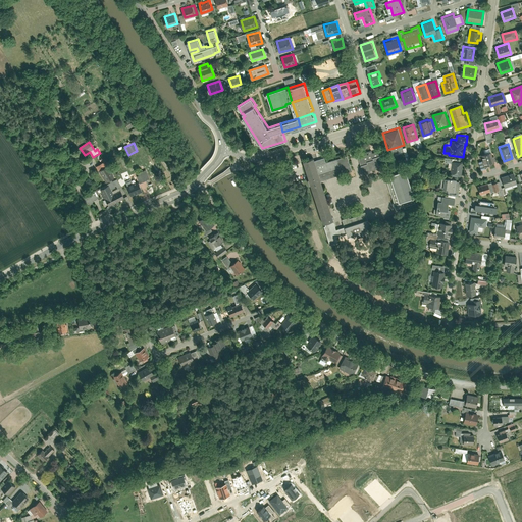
[(378,171),(376,164),(382,162),(378,149),(371,151),(371,149),(357,153),(363,175),(378,171)]
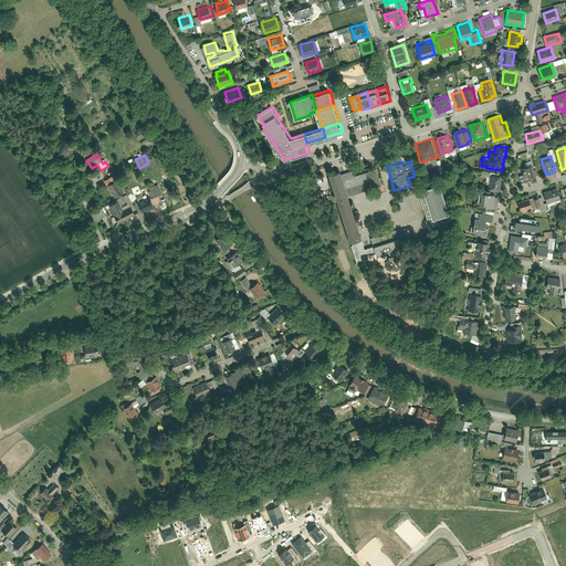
[(526,180),(536,177),(532,161),(521,165),(526,180)]
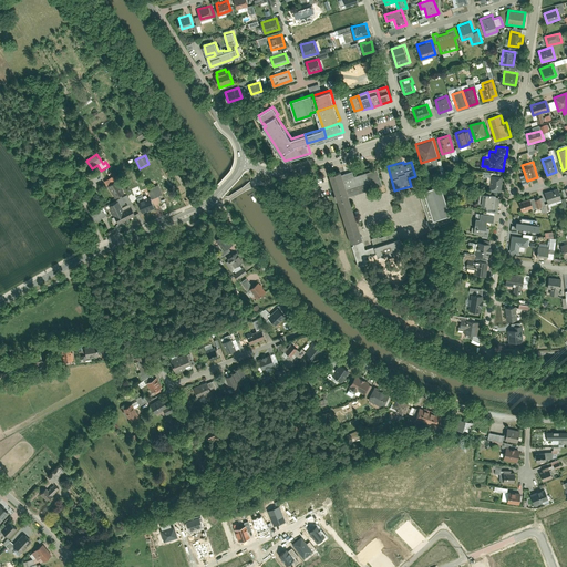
[(352,245),(360,268),(368,265),(364,257),(377,253),(374,246),(366,248),(362,239),(363,238),(350,196),(383,185),(378,168),(354,175),(352,169),(342,173),(341,168),(327,173),(350,243),(353,241),(353,245),(352,245)]
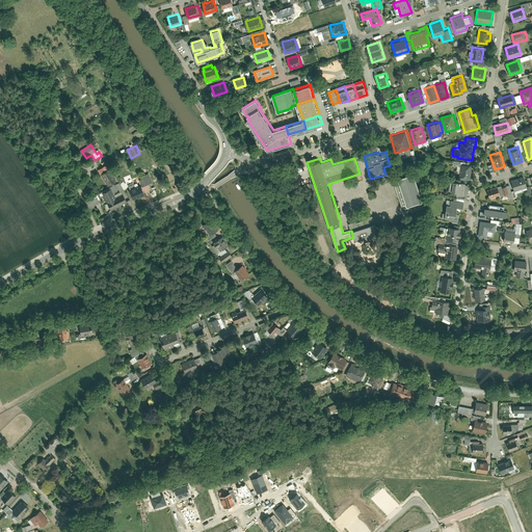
[(459,176),(471,177),(472,164),(460,163),(459,176)]
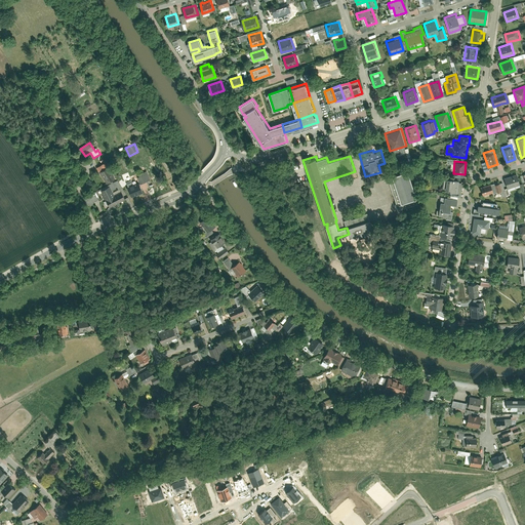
[(106,162),(96,168),(108,184),(116,177),(106,162)]
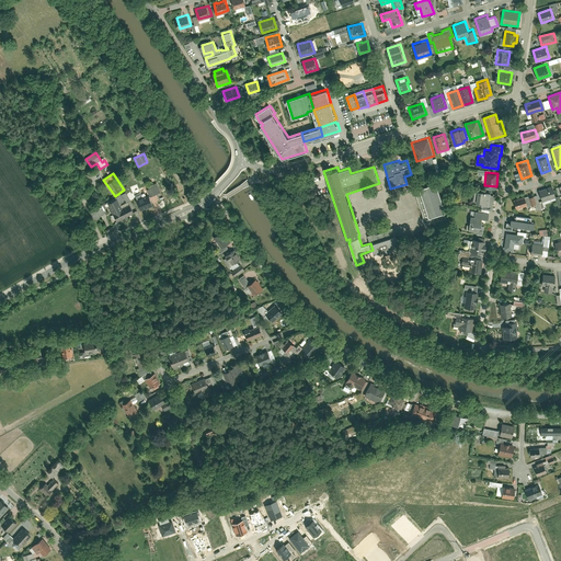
[(138,201),(141,209),(153,205),(150,196),(161,193),(157,183),(147,187),(149,195),(138,201)]
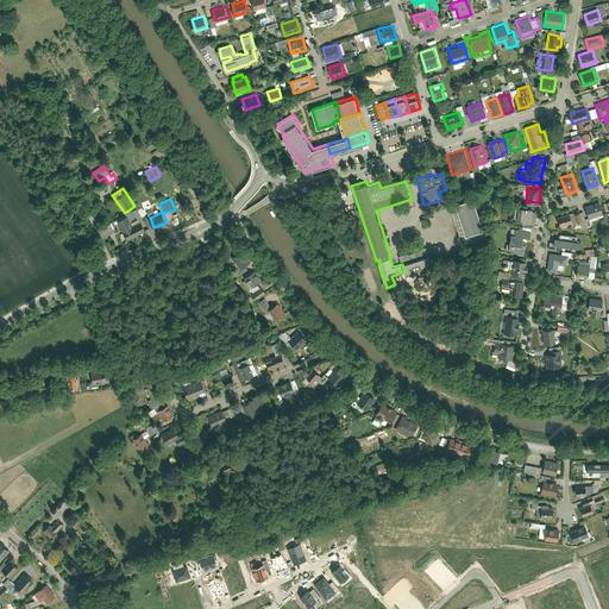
[(451,207),(463,245),(487,237),(475,199),(451,207)]
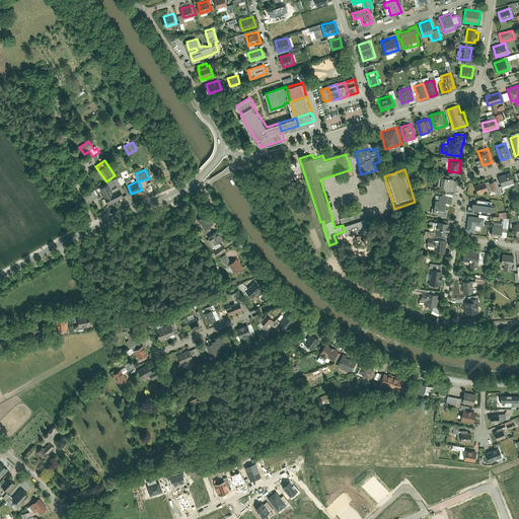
[(498,175),(501,187),(514,182),(511,171),(498,175)]
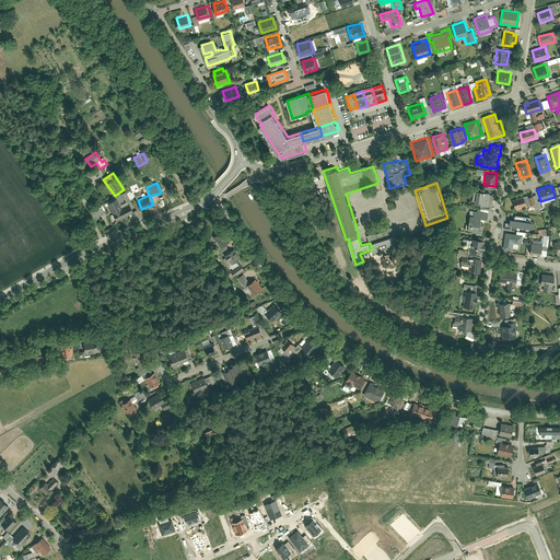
[(471,202),(481,203),(480,208),(489,209),(490,205),(492,205),(493,193),(489,193),(489,190),(474,188),(471,202)]
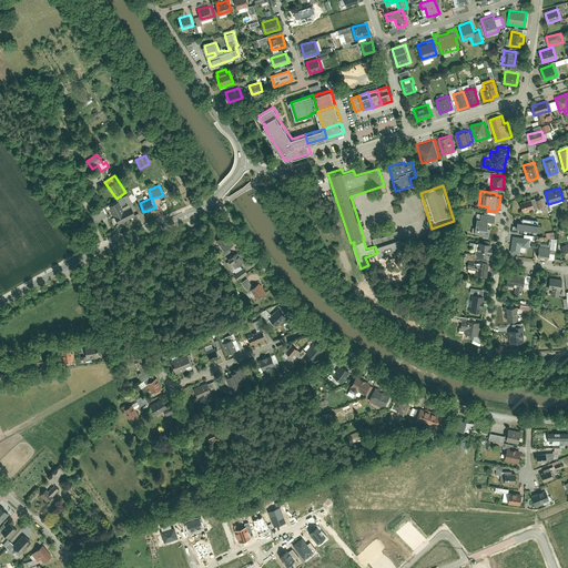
[(523,212),(534,209),(530,199),(519,202),(523,212)]
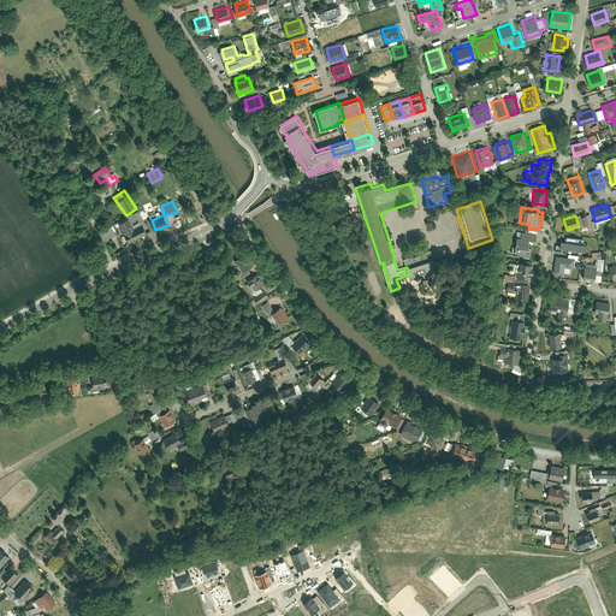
[(119,224),(130,244),(134,242),(142,237),(148,235),(142,224),(135,229),(129,219),(119,224)]
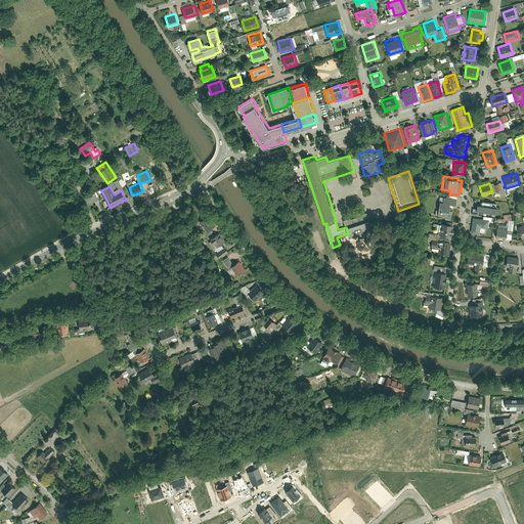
[(96,194),(91,197),(90,194),(84,198),(88,205),(98,199),(96,194)]
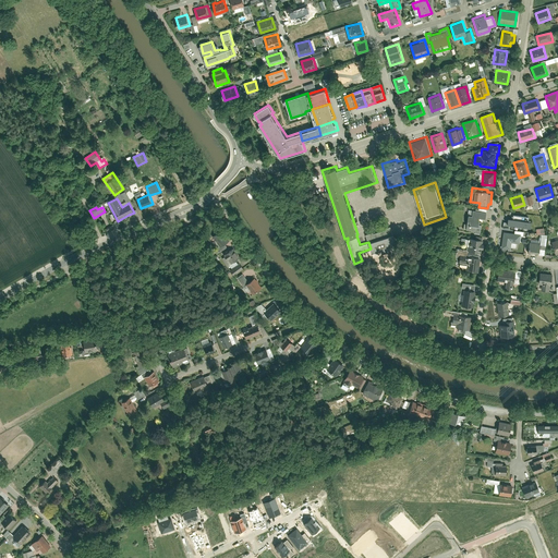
[(487,211),(470,209),(468,229),(476,230),(475,234),(482,235),(483,222),(480,222),(480,217),(487,218),(487,211)]
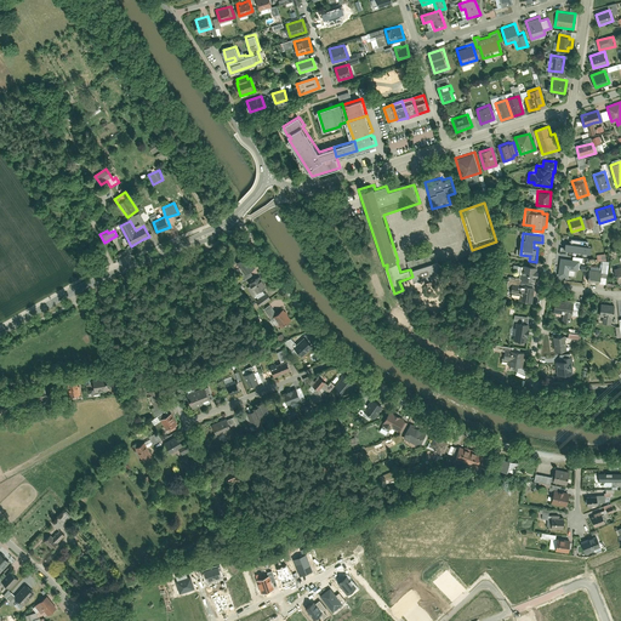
[(560,246),(559,254),(568,255),(568,250),(591,252),(591,246),(587,246),(588,241),(571,239),(571,244),(565,243),(564,246),(560,246)]
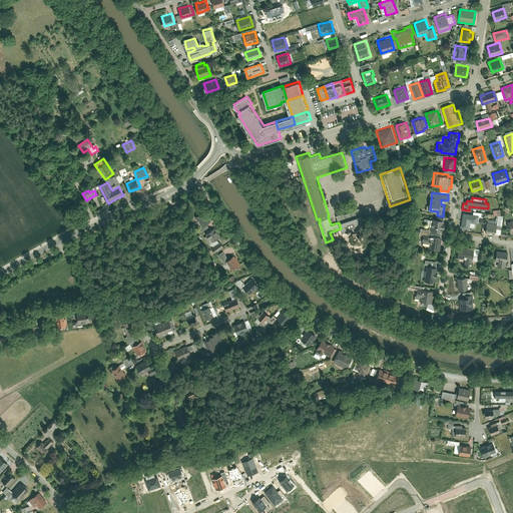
[(342,232),(351,229),(353,233),(359,231),(357,227),(364,225),(363,223),(365,222),(362,215),(359,215),(357,207),(352,209),(353,210),(344,213),(344,212),(340,213),(342,221),(339,222),(341,228),(342,232)]
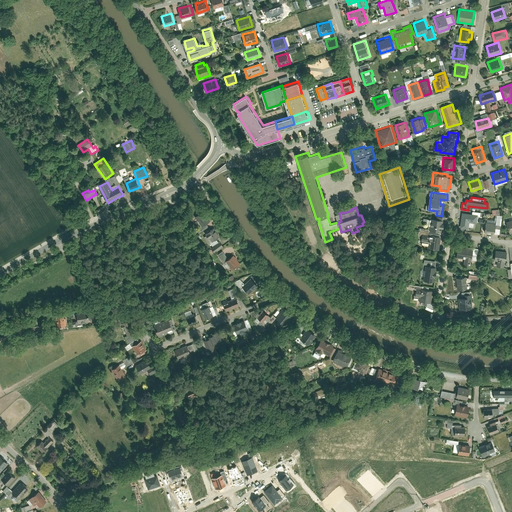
[(204,212),(195,217),(202,228),(210,223),(204,212)]
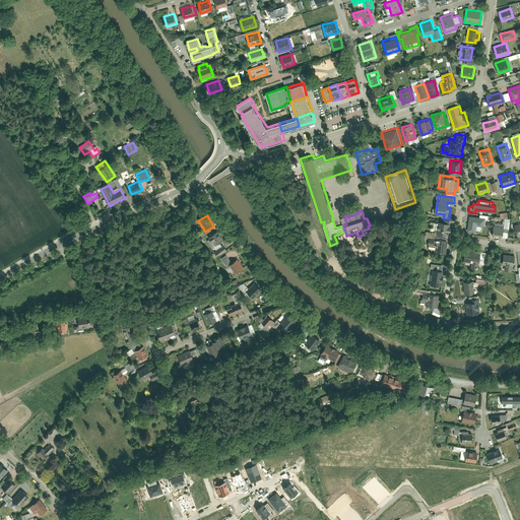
[(476,231),(477,225),(484,226),(485,218),(469,215),(467,230),(476,231)]
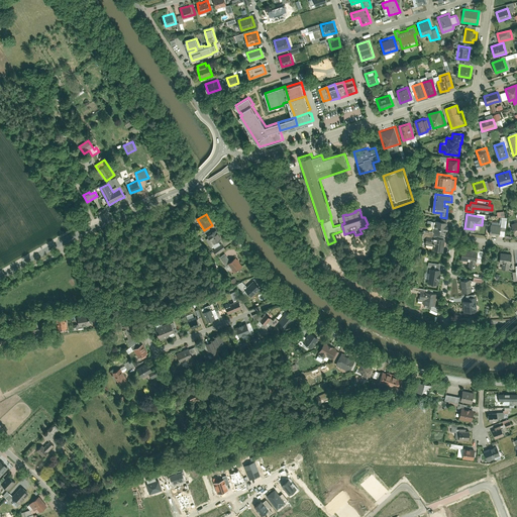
[(434,232),(444,233),(446,220),(435,219),(434,232)]
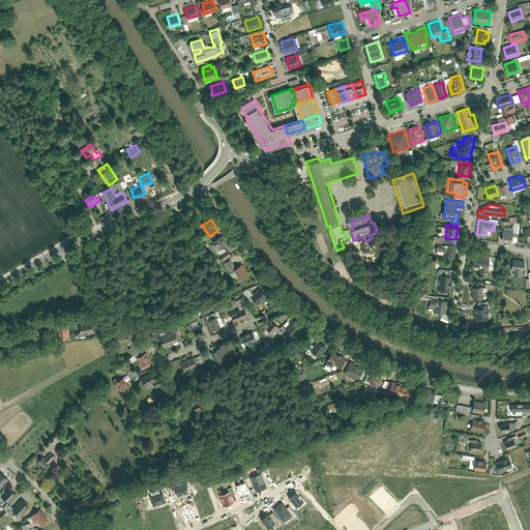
[(512,231),(502,230),(501,240),(511,241),(512,231)]
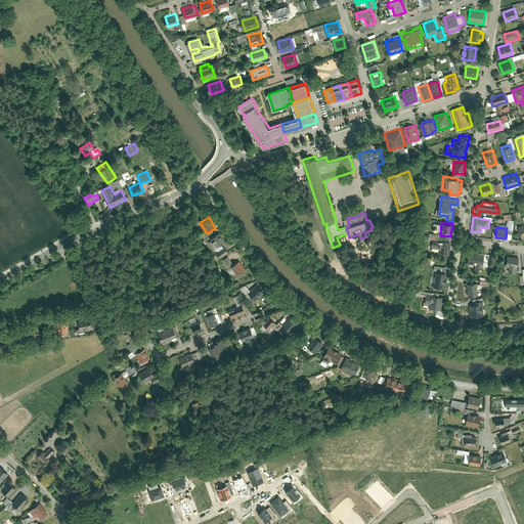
[(220,233),(210,239),(216,249),(226,244),(220,233)]
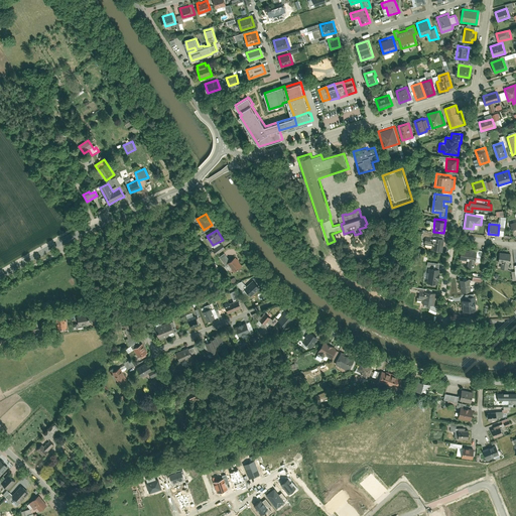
[(432,250),(443,251),(445,239),(434,237),(432,250)]
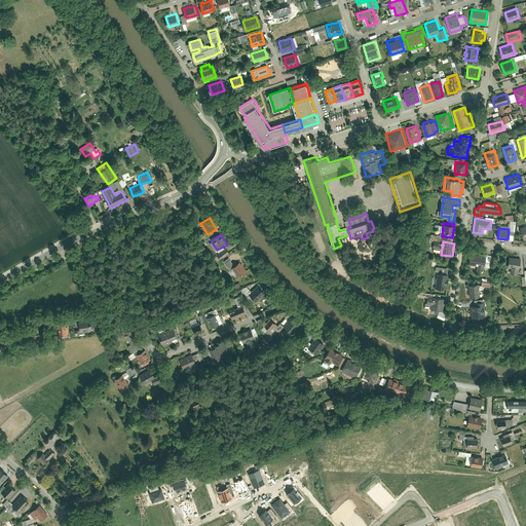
[(218,255),(222,259),(230,252),(226,248),(218,255)]
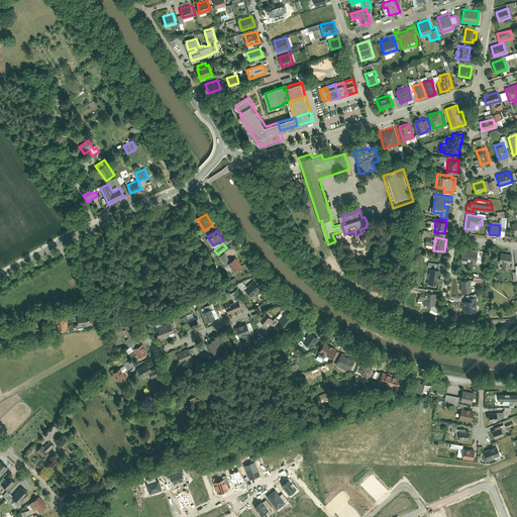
[(478,250),(461,247),(460,259),(469,260),(469,266),(476,267),(478,250)]
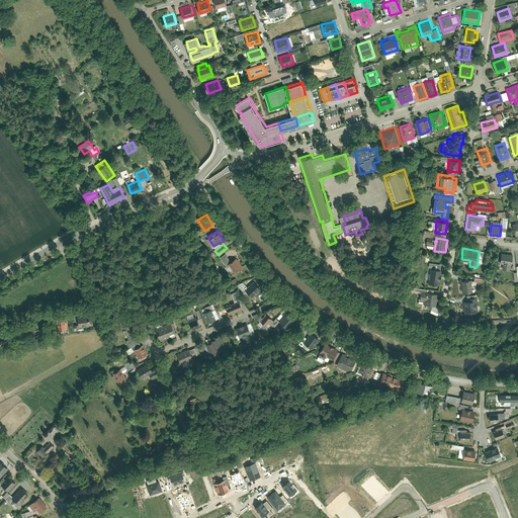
[(500,262),(503,262),(502,268),(511,269),(513,253),(502,251),(500,262)]
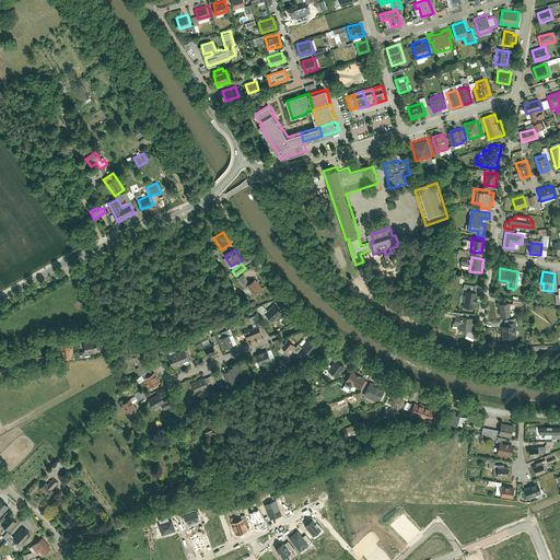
[(256,280),(246,287),(254,296),(264,290),(256,280)]
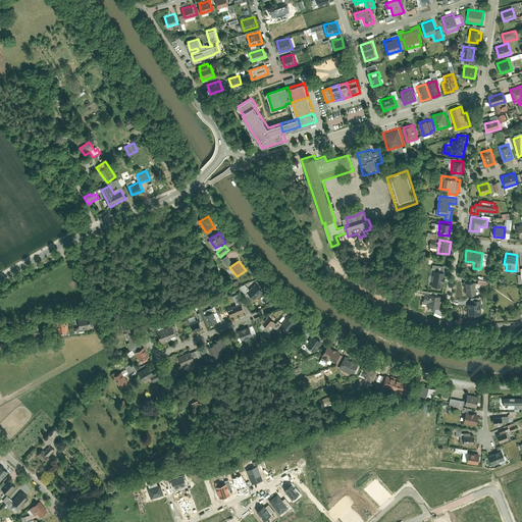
[(432,285),(444,286),(445,270),(433,269),(432,285)]
